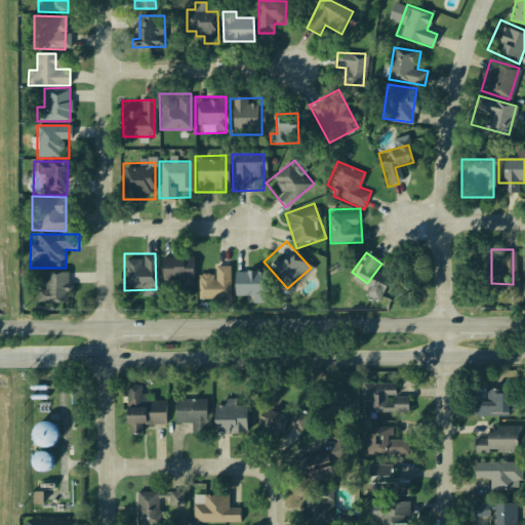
[(190,256),(191,293),(159,293),(159,257),(190,256)]
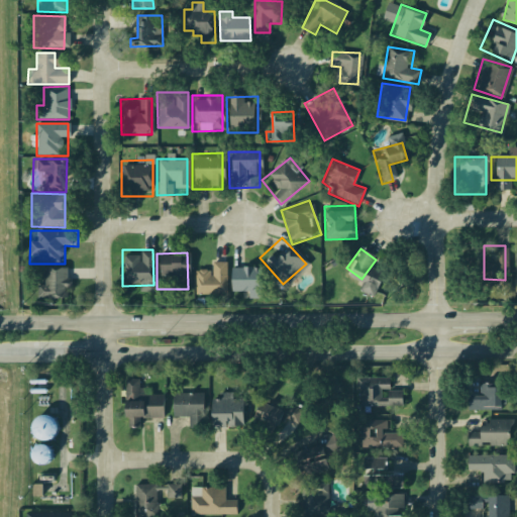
[(225,262),(225,298),(195,298),(194,263),(225,262)]
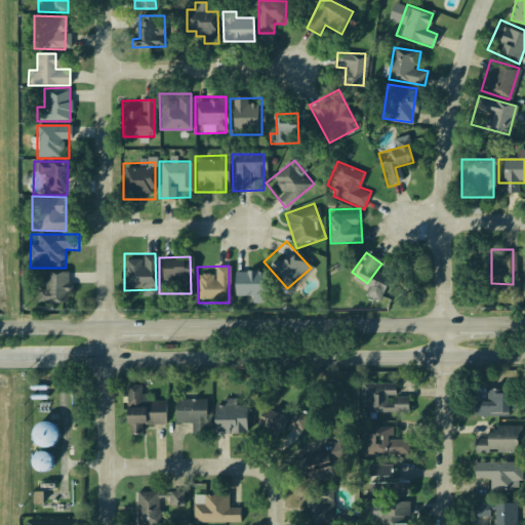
[(235,270),(266,269),(267,294),(236,295),(235,270)]
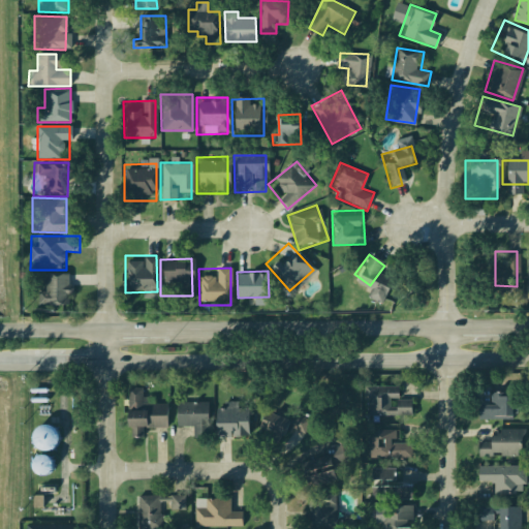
[(43,272),(69,273),(68,307),(43,307),(43,272)]
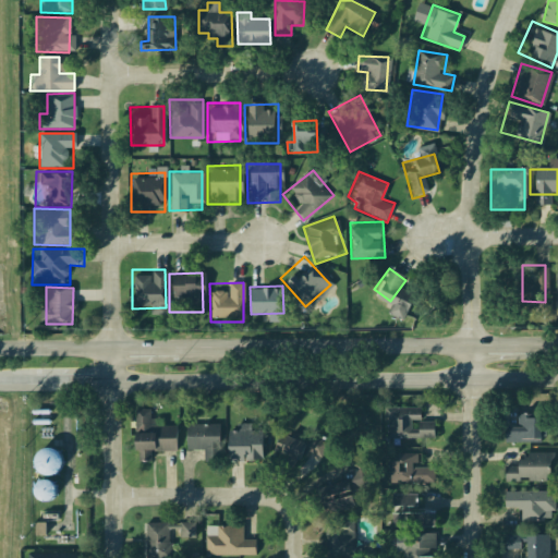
[(499,419),(499,443),(544,443),(545,403),(517,403),(517,419),(499,419)]
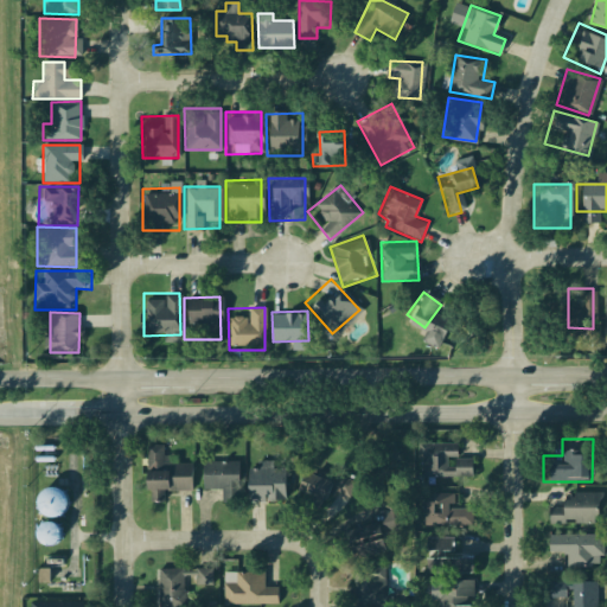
[(416,441),(458,441),(458,455),(446,455),(446,466),(453,466),(453,457),(471,457),(471,475),(420,475),(420,457),(416,457),(416,441)]
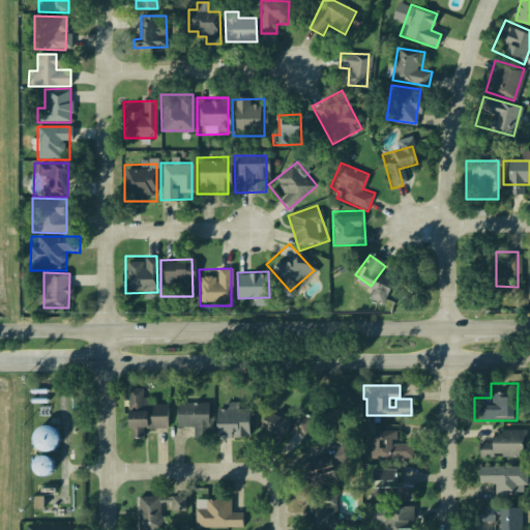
[(127,389),(139,389),(139,406),(167,405),(167,428),(139,428),(139,434),(128,434),(128,428),(124,428),(124,408),(128,408),(127,389)]
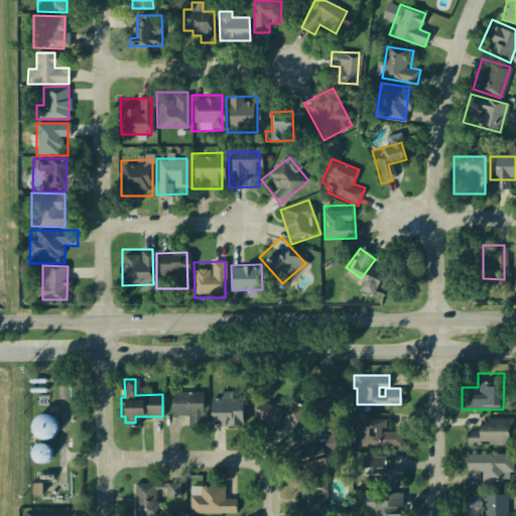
[(210,397),(210,424),(241,424),(241,397),(230,397),(231,386),(216,386),(216,397),(210,397)]
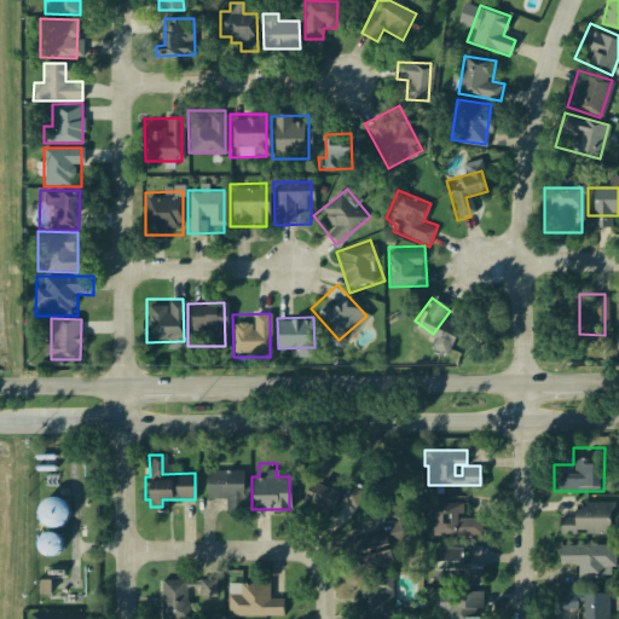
[(206,469),(206,498),(224,498),(225,512),(243,510),(241,468),(206,469)]
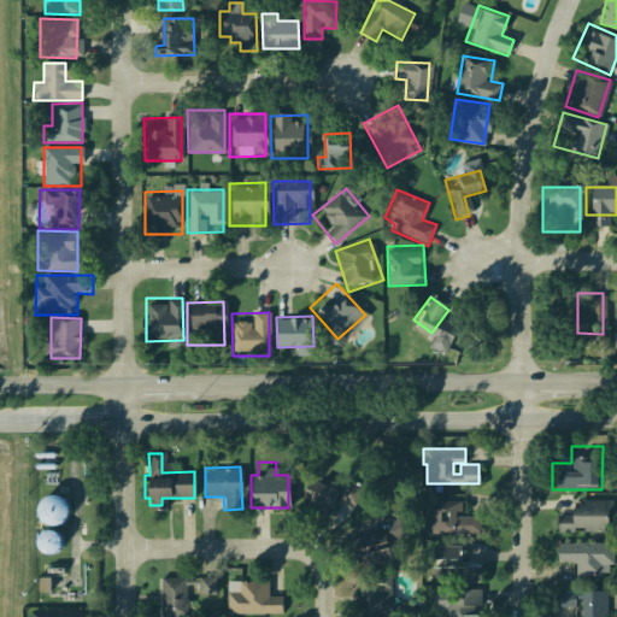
[(309,477),(335,488),(328,510),(300,499),(309,477)]
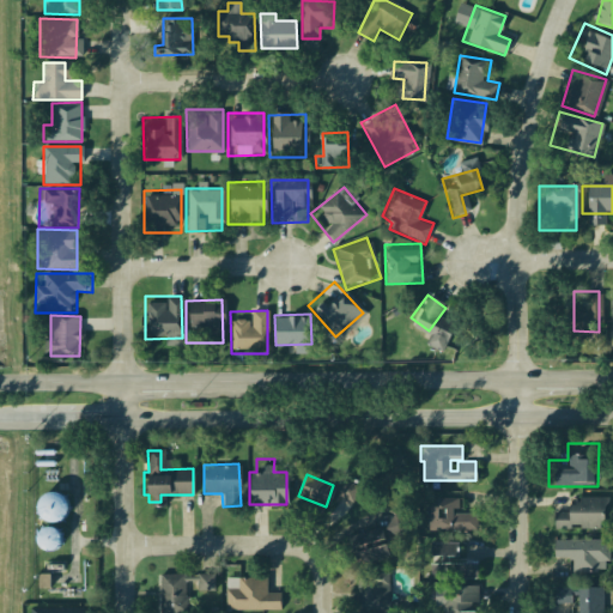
[(344,475),(362,484),(352,504),(334,495),(344,475)]
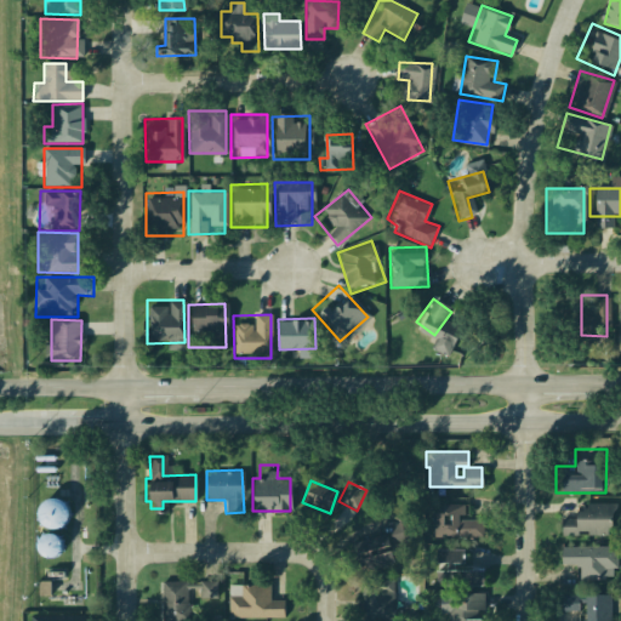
[(484,535),(431,535),(429,499),(467,497),(467,517),(483,517),(484,535)]
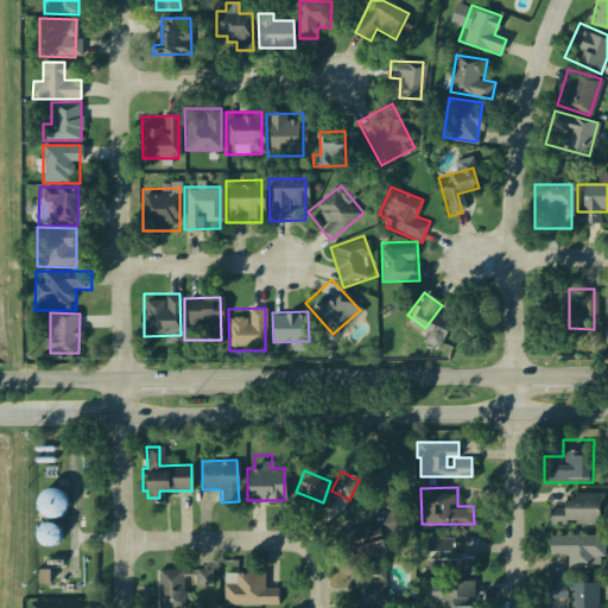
[(48,491),(44,493),(40,496),(39,500),(39,505),(40,510),(44,513),(48,515),(52,517),(57,517),(61,514),(64,512),(67,507),(67,502),(67,498),(64,494),(61,491),(56,489),(52,489),(48,491)]
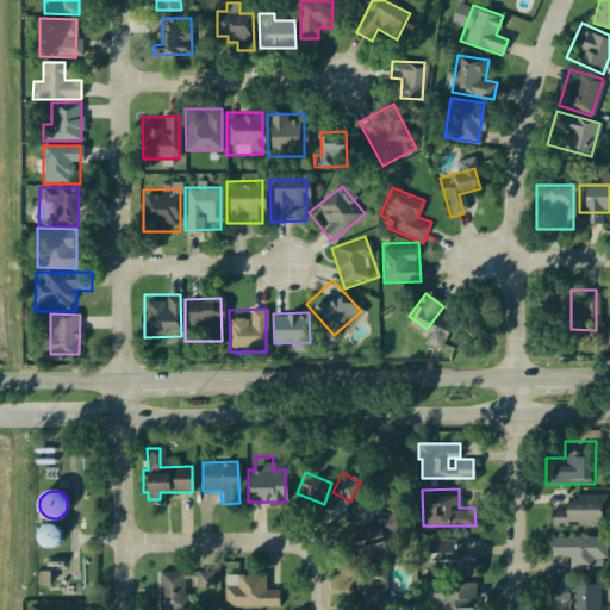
[(546,509),(546,528),(598,528),(598,491),(560,491),(560,509),(546,509)]
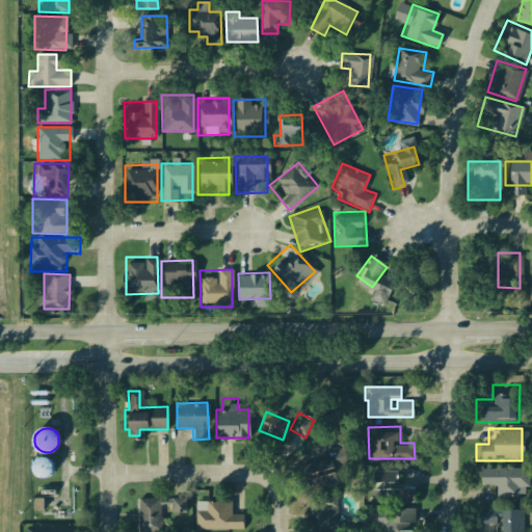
[(333,458),(346,467),(354,452),(341,444),(333,458)]
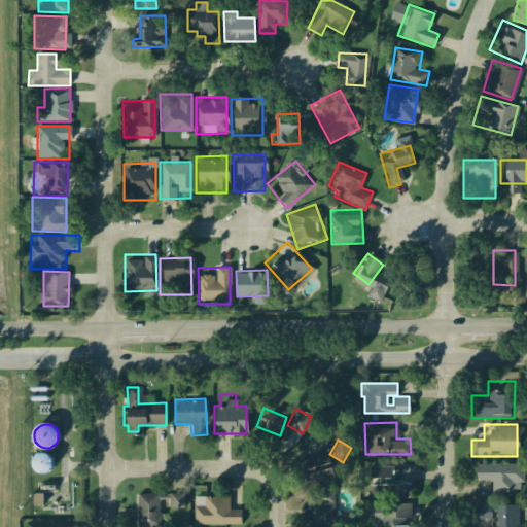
[(296,458),(304,485),(334,477),(326,450),(296,458)]
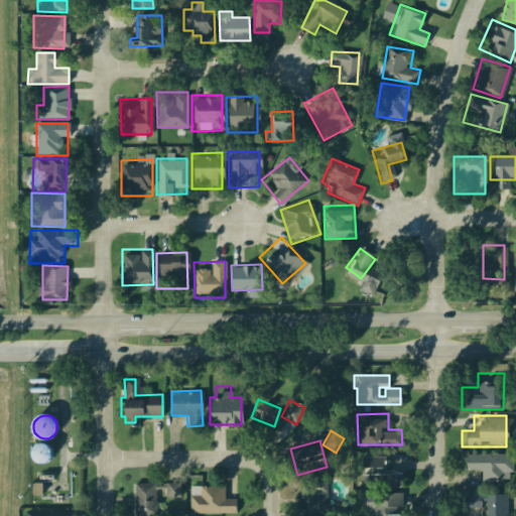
[(40,463),(38,462),(36,461),(34,460),(33,458),(32,455),(32,453),(32,450),(33,448),(35,446),(37,444),(39,443),(41,443),(43,443),(46,444),(48,445),(49,447),(50,449),(51,452),(51,454),(51,456),(50,459),(48,460),(47,462),(45,463),(42,463),(40,463)]
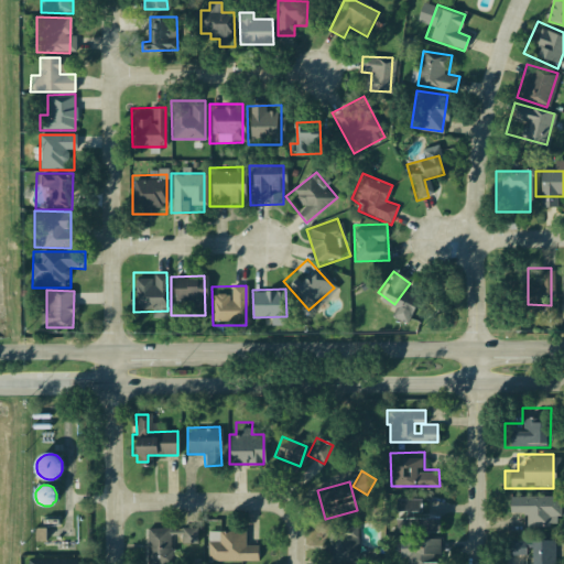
[(506,494),(559,494),(559,516),(545,516),(545,525),(525,525),(525,518),(506,518),(506,494)]
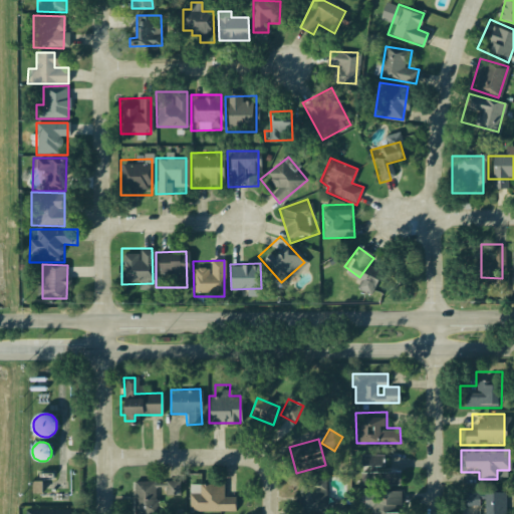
[(397,483),(360,483),(359,473),(362,473),(362,465),(360,465),(360,453),(384,453),(384,470),(397,469),(397,483)]
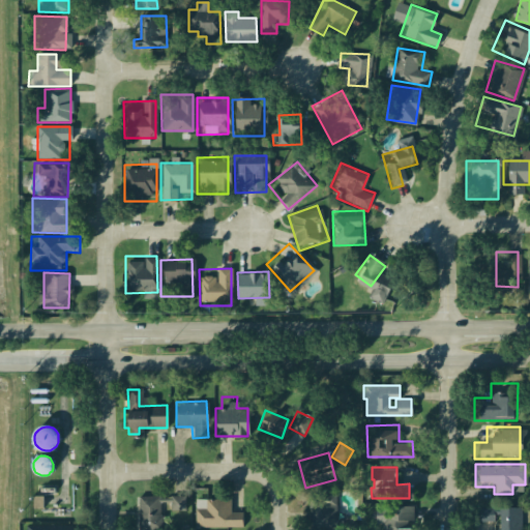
[(306,496),(318,496),(318,493),(336,493),(336,521),(353,514),(357,529),(354,529),(341,529),(339,524),(331,526),(306,527),(306,496)]
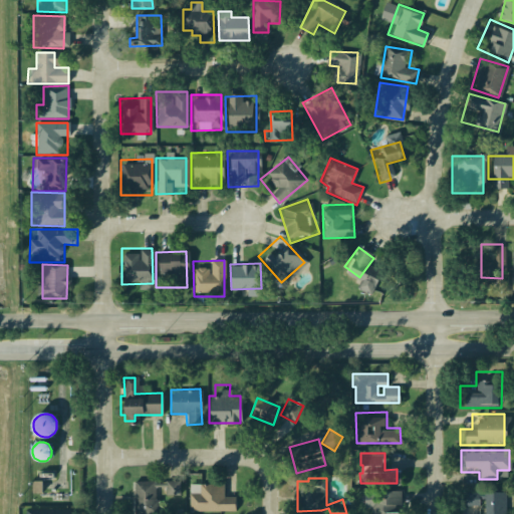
[(133,513),(133,480),(154,480),(154,483),(164,482),(164,480),(179,480),(179,495),(164,495),(164,486),(154,487),(155,501),(158,501),(158,513),(133,513)]
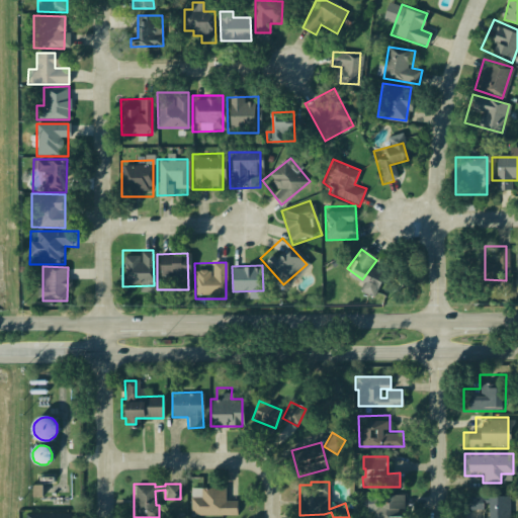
[(189,514),(236,514),(235,499),(224,500),(224,486),(189,487),(189,514)]
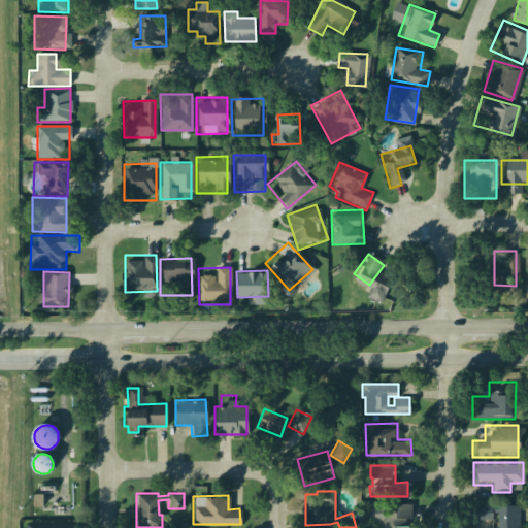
[(372,520),(380,522),(380,527),(409,527),(409,520),(411,520),(410,501),(372,502),(372,520)]
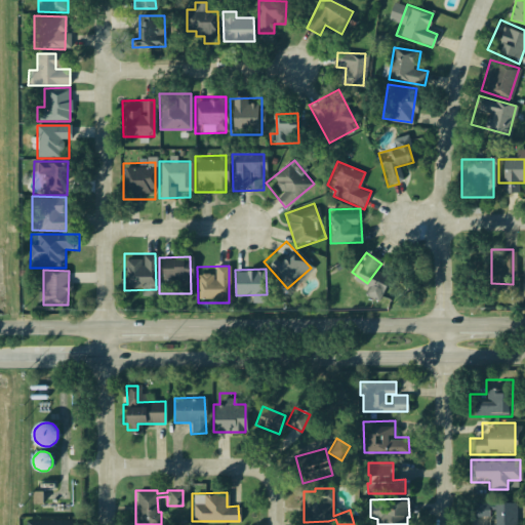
[(511,502),(512,514),(507,514),(507,524),(488,524),(488,503),(511,502)]
